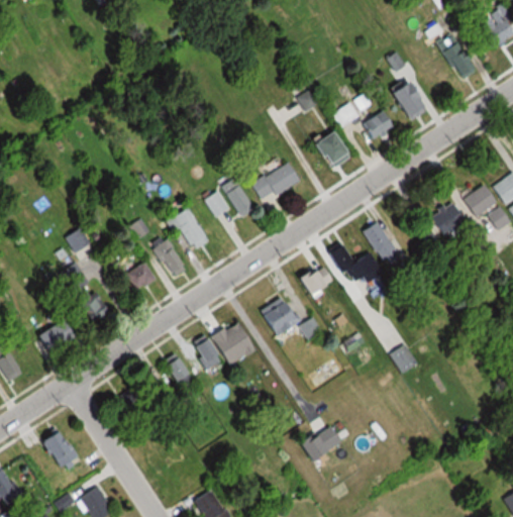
[(478,24),(491,47),(512,35),(512,13),(506,1),(490,10),(493,16),(478,24)]
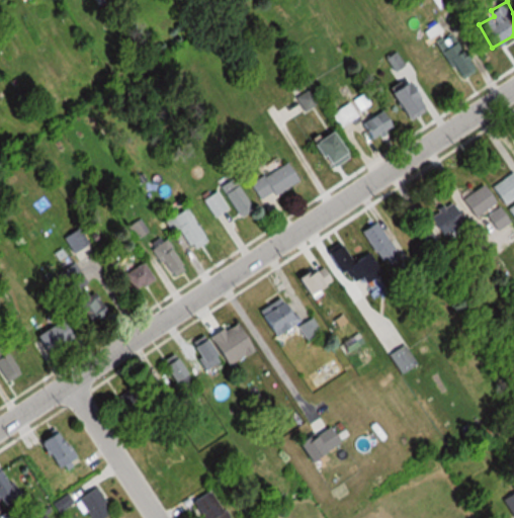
[(437,45),(461,79),(478,68),(453,33),(437,45)]
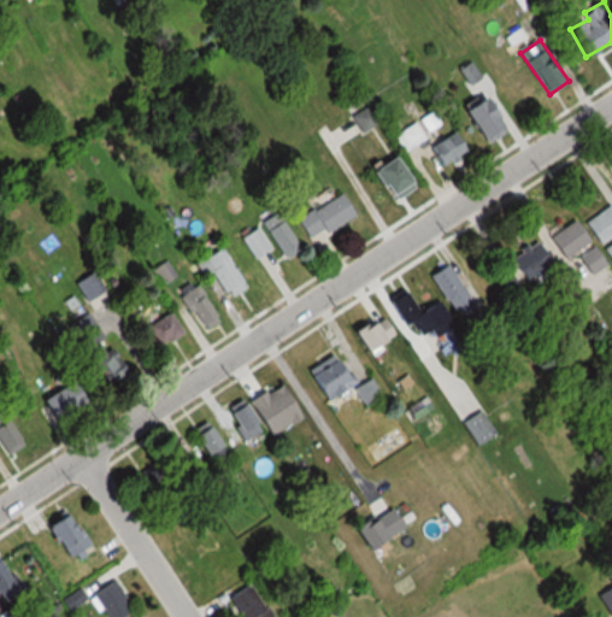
[(484,146),(507,133),(484,94),(462,107),(484,146)]
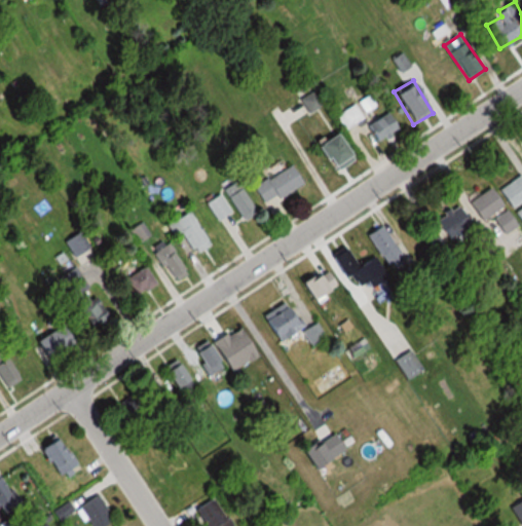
[(366,119),(357,105),(338,116),(347,130),(366,119)]
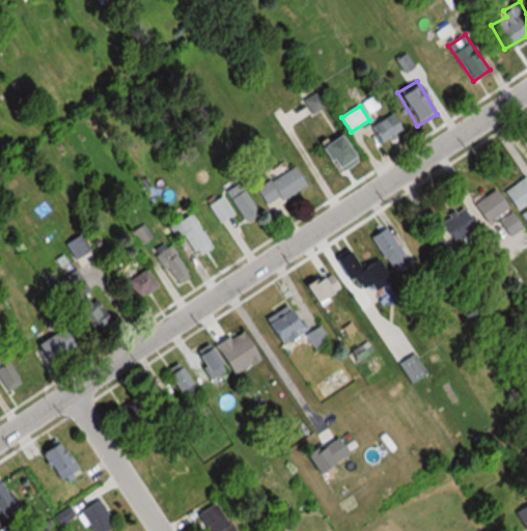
[(381,144),(405,131),(394,112),(370,126),(381,144)]
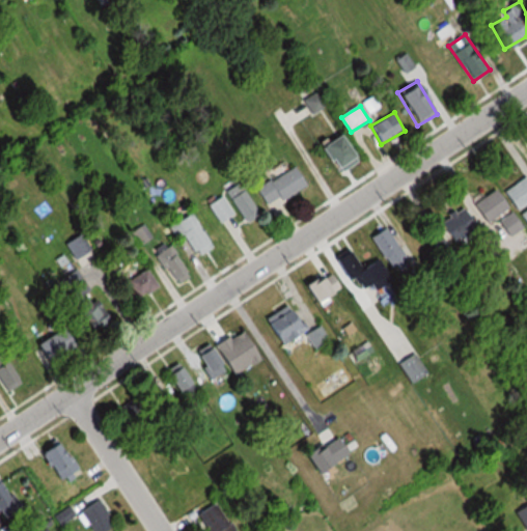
[(356,160),(339,133),(320,145),(336,172),(356,160)]
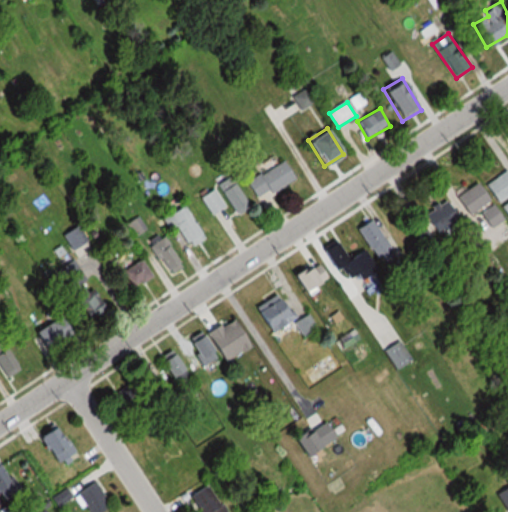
[(260,200),(297,177),(286,159),(249,181),(260,200)]
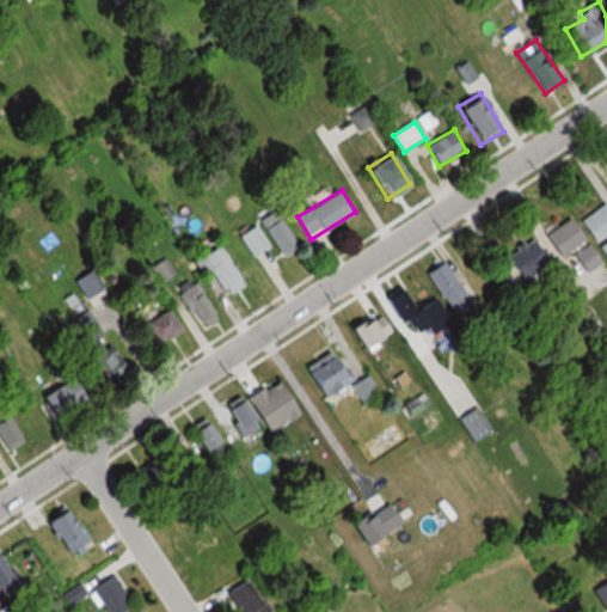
[(606,203),(605,202),(581,222),(599,243),(606,236),(606,203)]
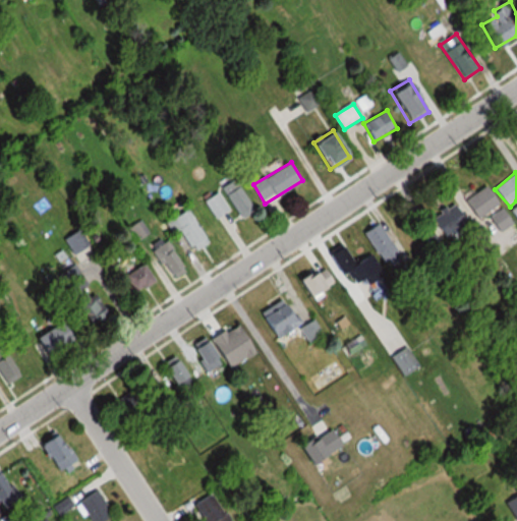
[(240,214),(254,205),(240,184),(226,193),(240,214)]
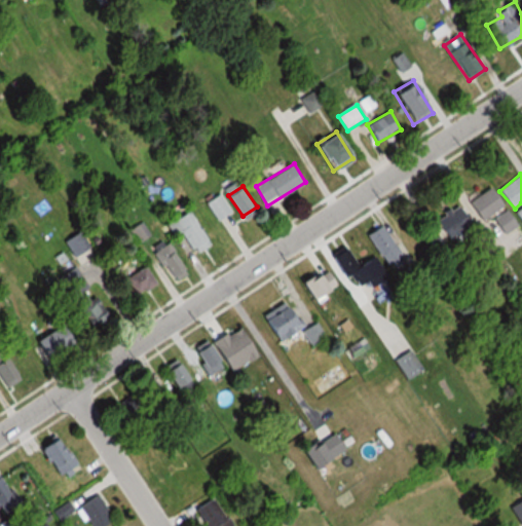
[(504,207),(492,188),(471,200),(482,220),(504,207)]
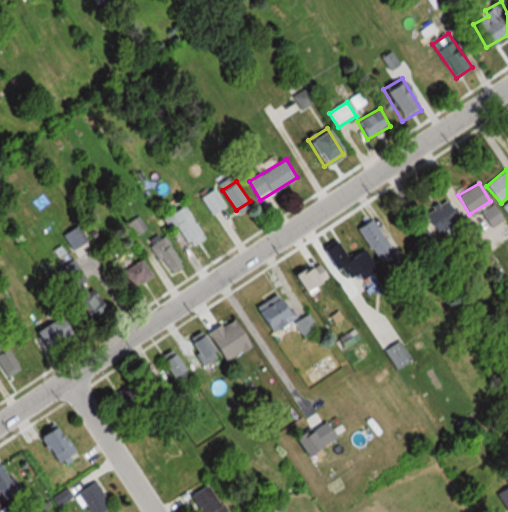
[(202,197),(215,215),(228,205),(216,188),(202,197)]
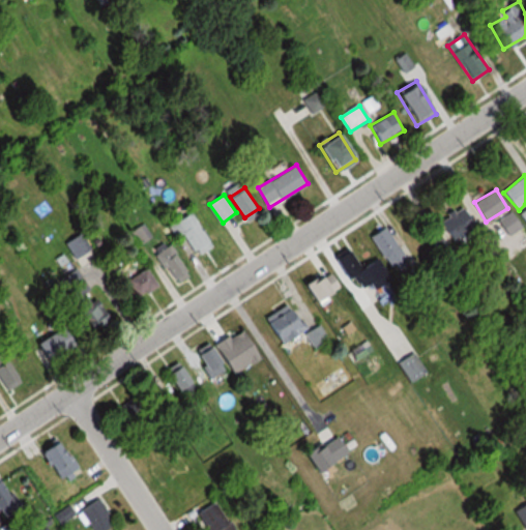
[(479,225),(463,206),(440,225),(457,243),(479,225)]
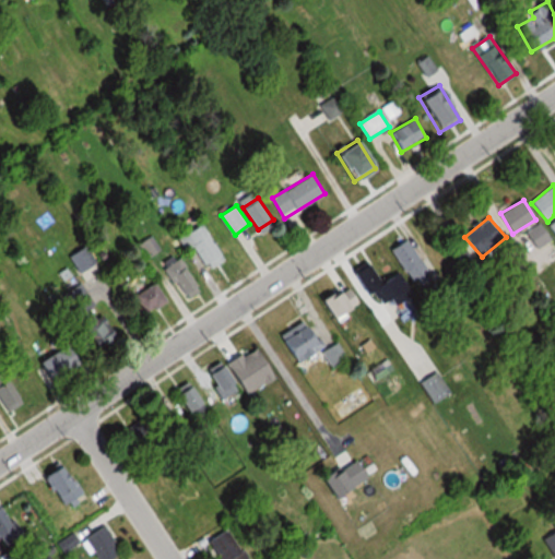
[(187,250),(196,246),(209,270),(224,260),(202,221),(178,235),(187,250)]
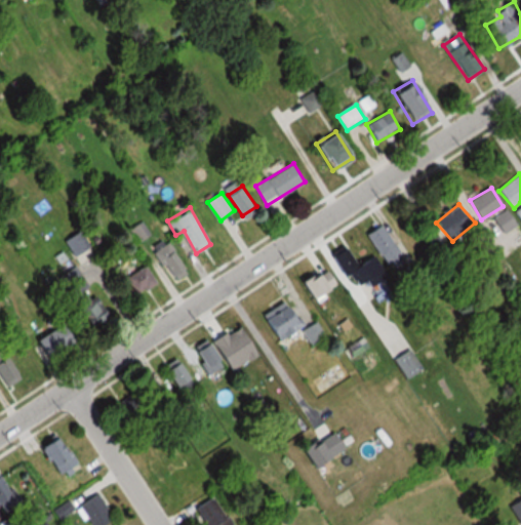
[(506,230),(515,224),(507,211),(497,217),(506,230)]
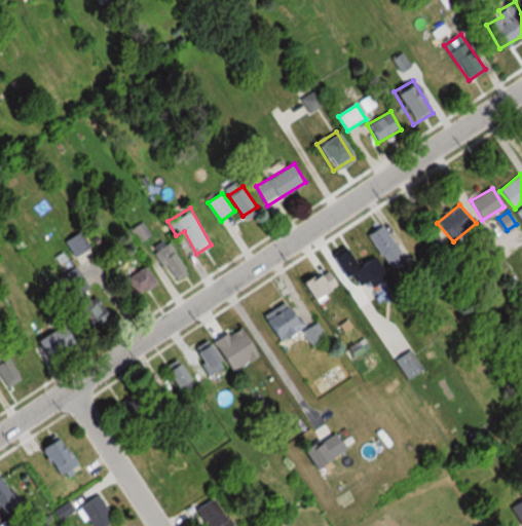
[(410,260),(383,223),(368,235),(394,271),(410,260)]
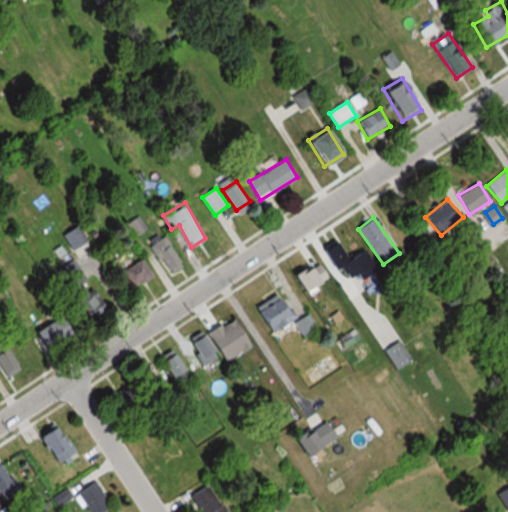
[(66,234),(75,248),(90,239),(81,225),(66,234)]
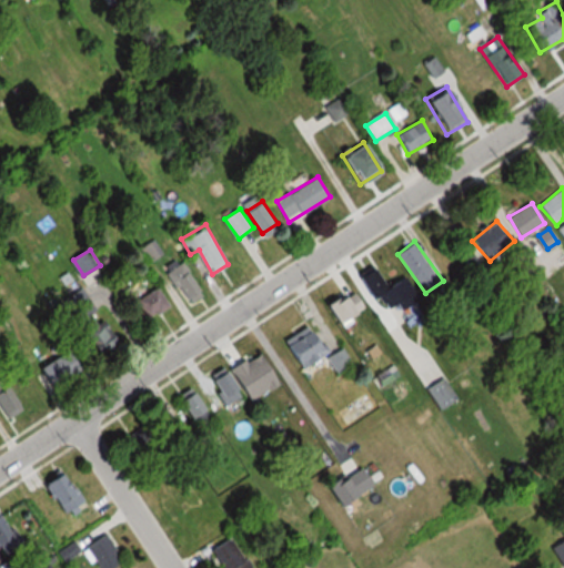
[(190,304),(205,293),(183,262),(167,273),(190,304)]
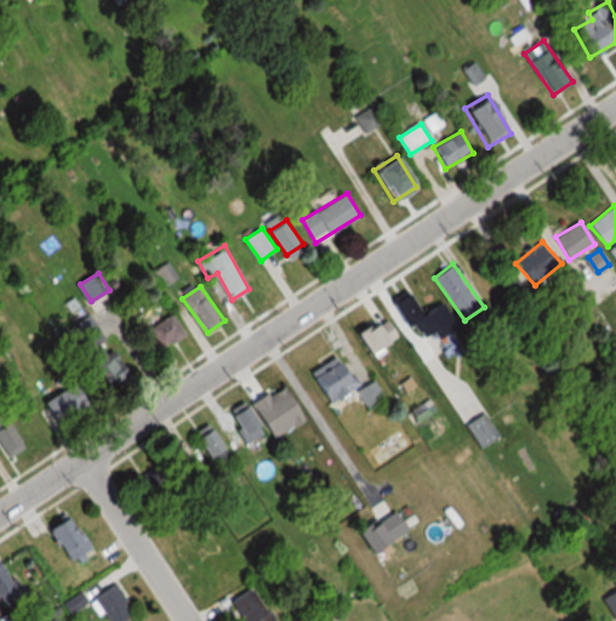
[(397,300),(422,347),(461,326),(448,300),(423,313),(411,291),(397,300)]
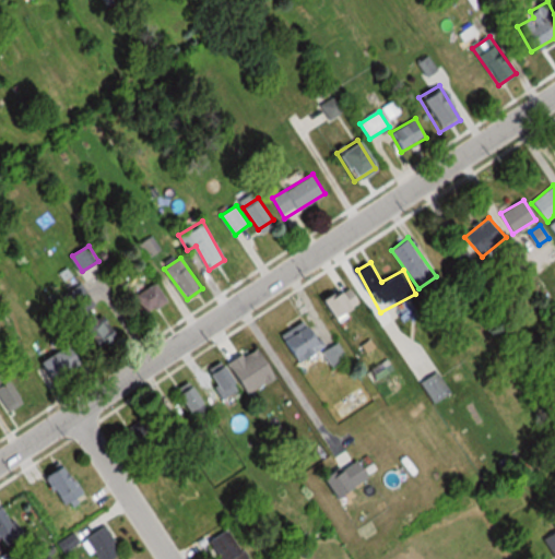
[(96,347),(115,335),(96,307),(97,306),(83,282),(62,295),(96,347)]
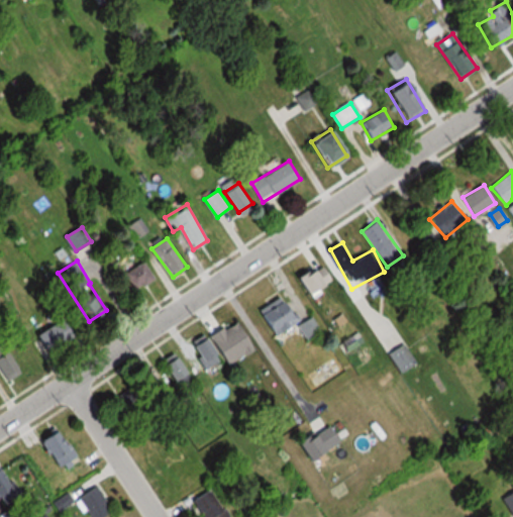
[(156,278),(144,261),(124,275),(136,291),(156,278)]
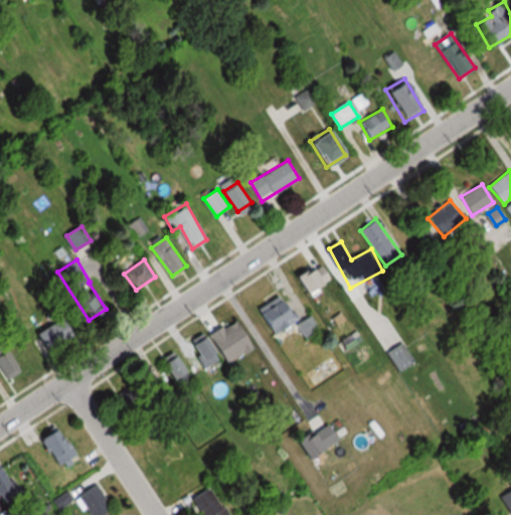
[(332,280),(323,262),(296,276),(304,293),(332,280)]
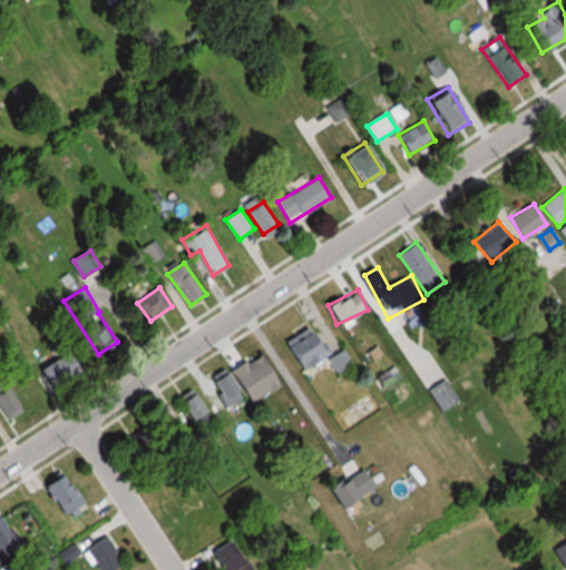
[(332,357),(313,326),(284,343),(301,372),(330,355),(341,374),(357,365),(347,350),(332,357)]
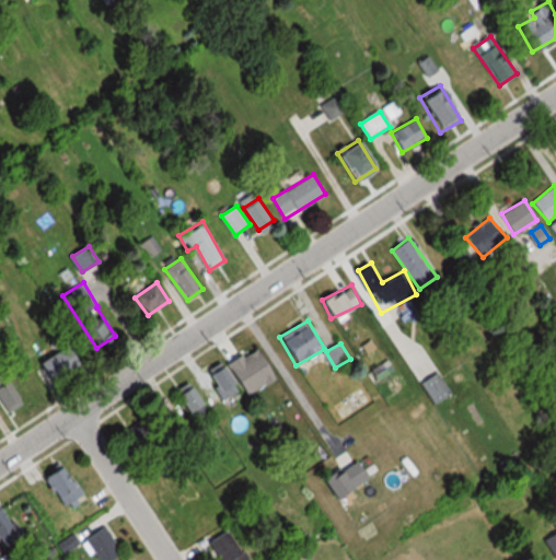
[(276,380),(258,347),(208,373),(223,400),(240,392),(243,398),(276,380)]
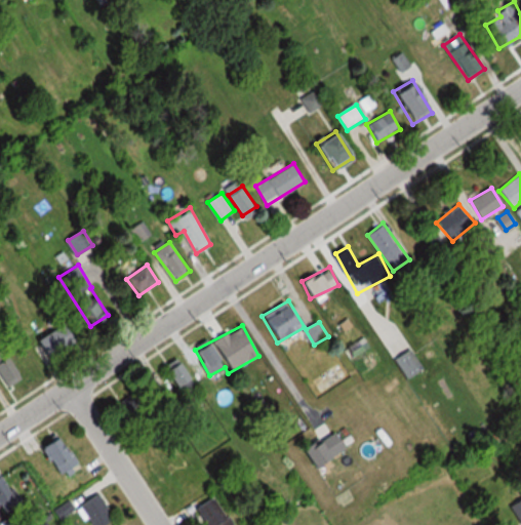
[(0,345),(0,378),(6,390),(23,380),(2,344),(0,345)]
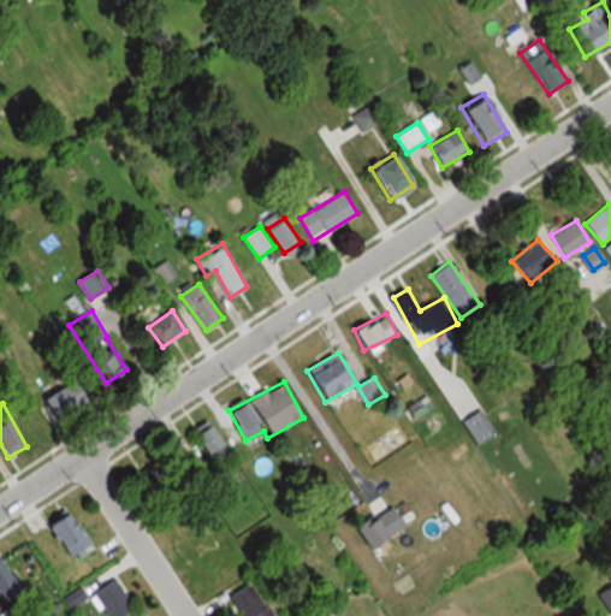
[(499,433),(485,409),(464,421),(480,445),(499,433)]
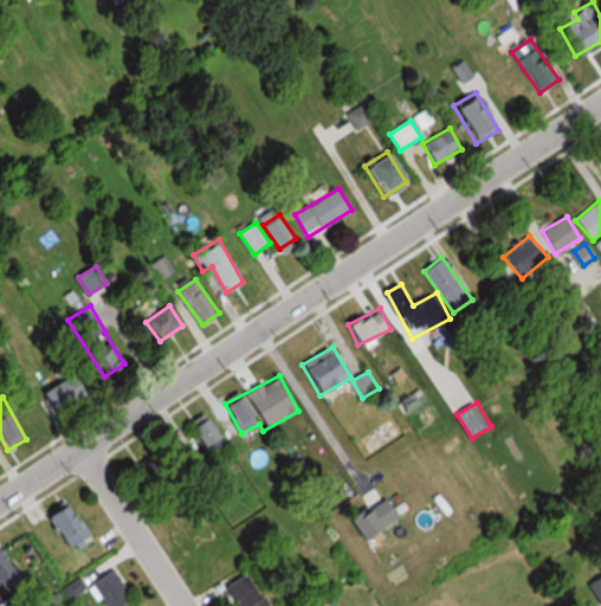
[(227,446),(208,414),(191,424),(211,457),(227,446)]
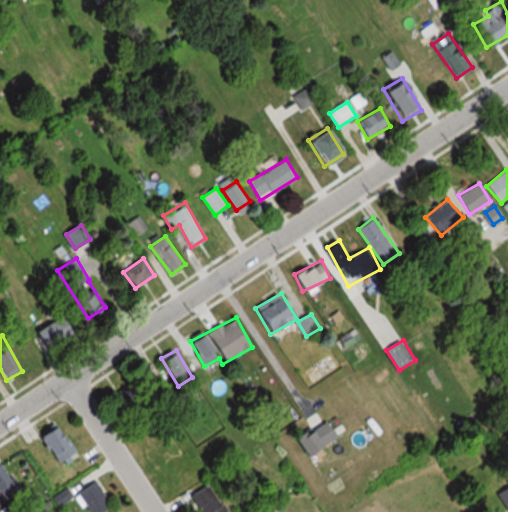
[(304,456),(336,438),(326,420),(293,438),(304,456)]
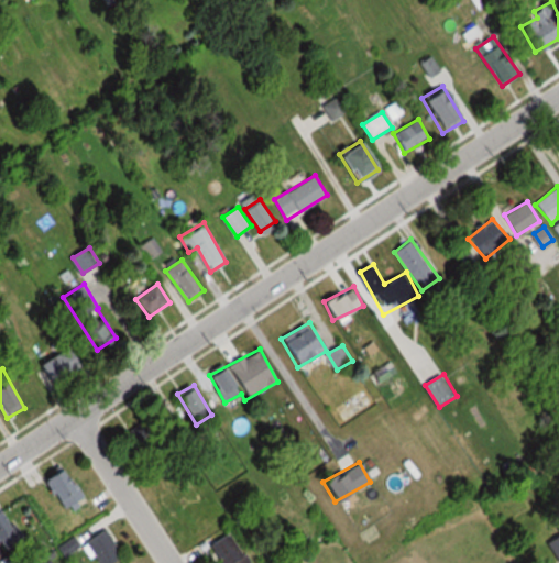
[(81,505),(73,468),(51,474),(59,509),(81,505)]
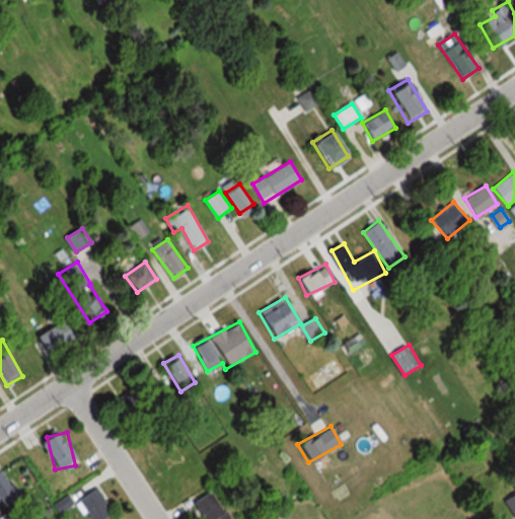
[(22,501),(2,466),(0,467),(0,505),(4,512),(22,501)]
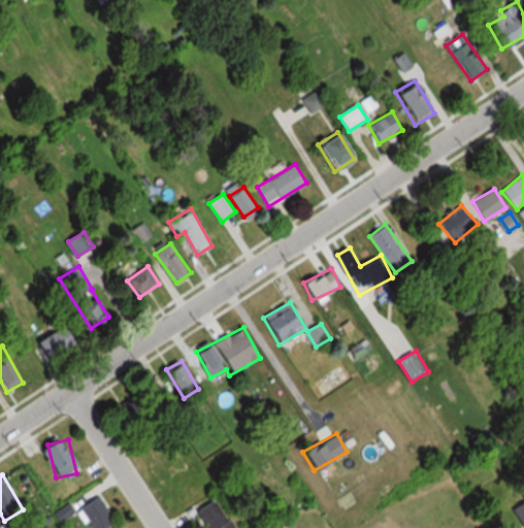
[(82,506),(93,527),(106,527),(116,523),(101,496),(82,506)]
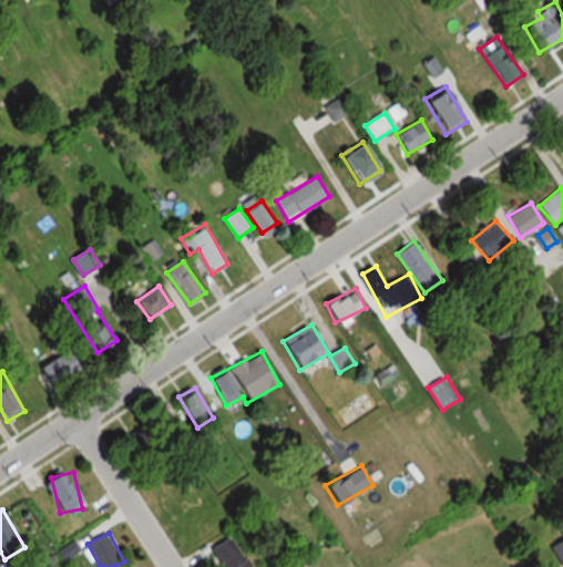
[(253,566),(232,535),(210,549),(222,566),(253,566)]
